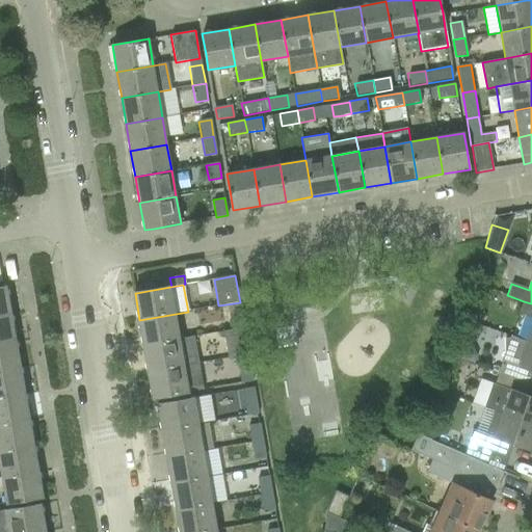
[(0,316),(11,315),(6,287),(0,287),(0,316)]
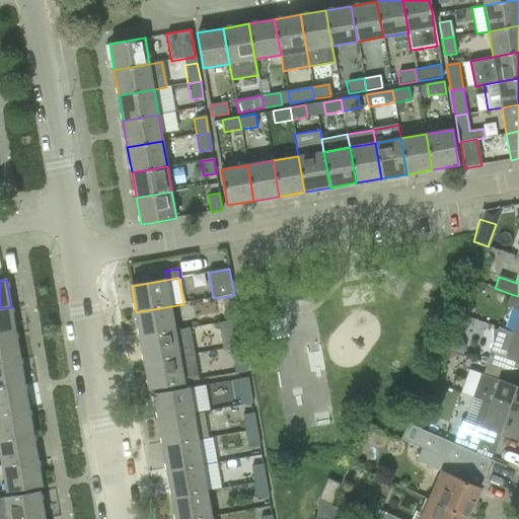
[(518,310),(518,320),(515,334),(518,335),(518,296),(511,294),(506,306),(518,310)]
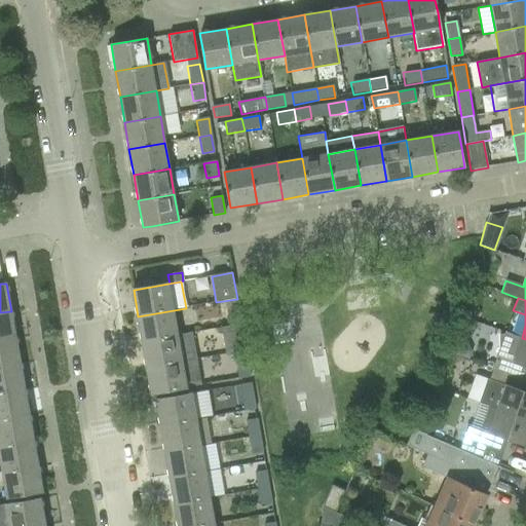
[(237,308),(226,310),(229,326),(230,326),(239,324),(237,308)]
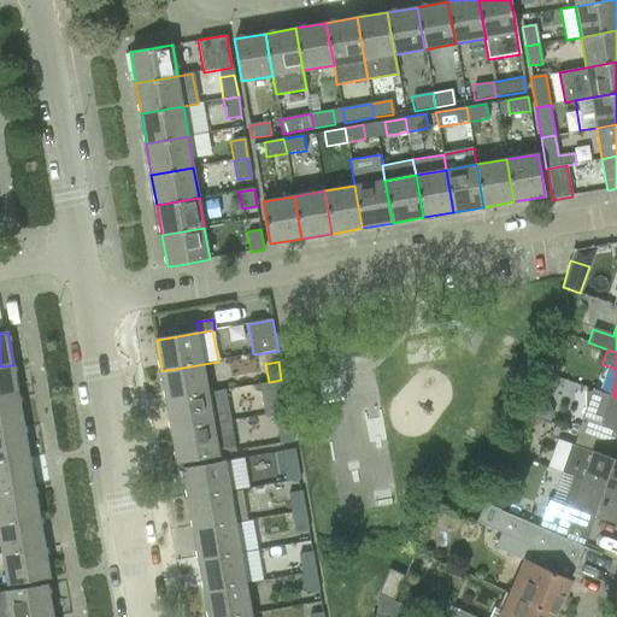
[(162,371),(166,401),(209,394),(204,364),(162,371)]
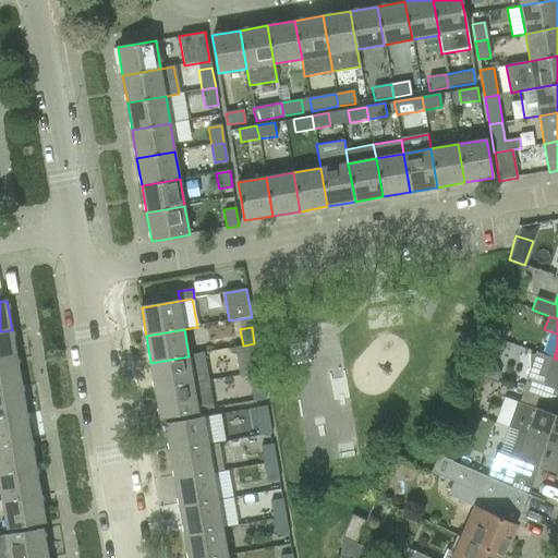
[(0,331),(0,360),(16,358),(12,330),(0,331)]
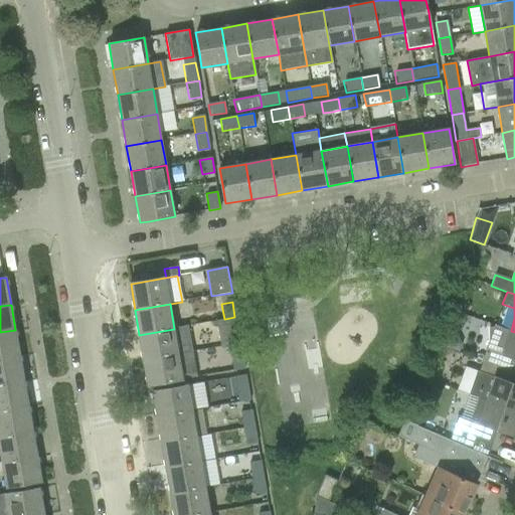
[(224,319),(215,320),(220,347),(230,346),(240,344),(236,319),(236,317),(234,317),(225,319),(224,319)]
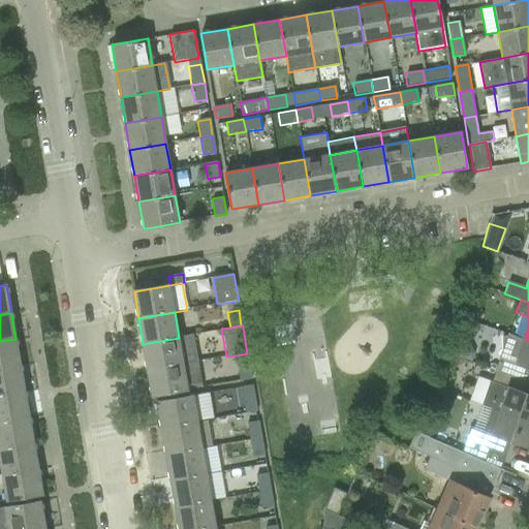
[(500,359),(496,370),(524,380),(528,369),(528,368),(528,341),(525,340),(508,335),(507,337),(501,337),(502,352),(500,359)]
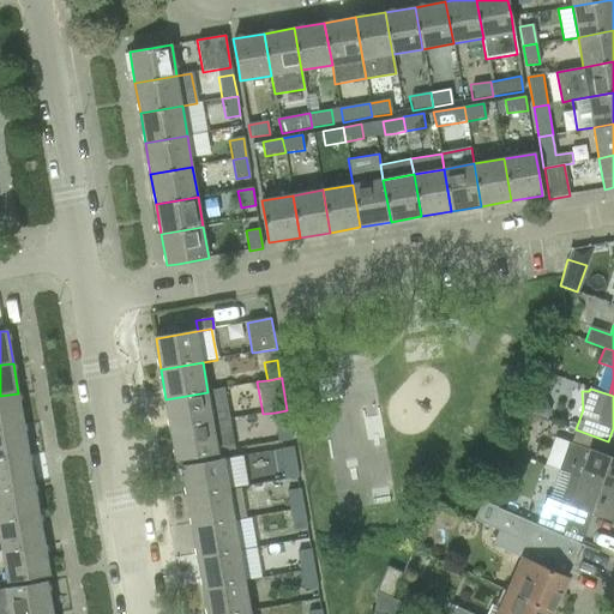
[(166,399),(172,431),(229,421),(223,390),(208,392),(166,399)]
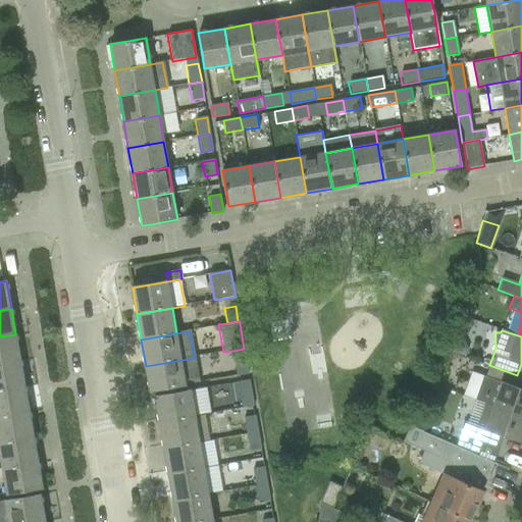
[(0,336),(0,363),(19,361),(15,334),(0,336)]
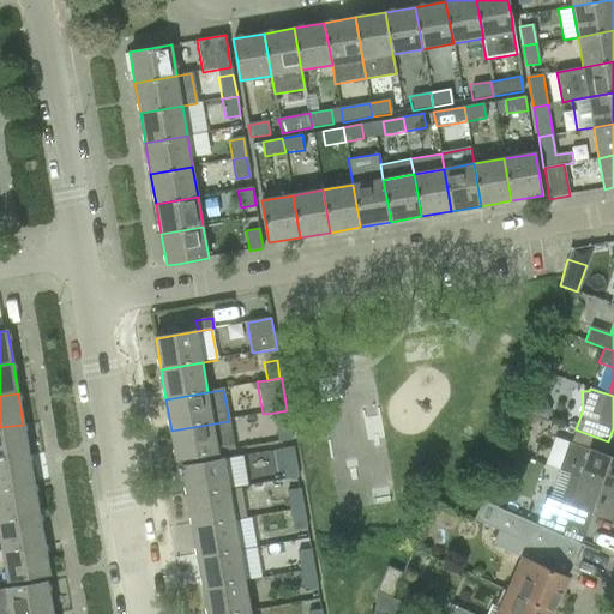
[(293,440),(289,420),(276,422),(280,443),(293,440)]
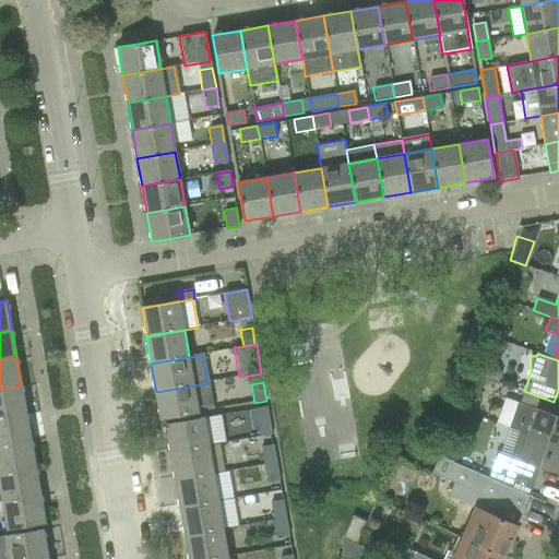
[(209,383),(156,392),(161,419),(213,411),(209,383)]
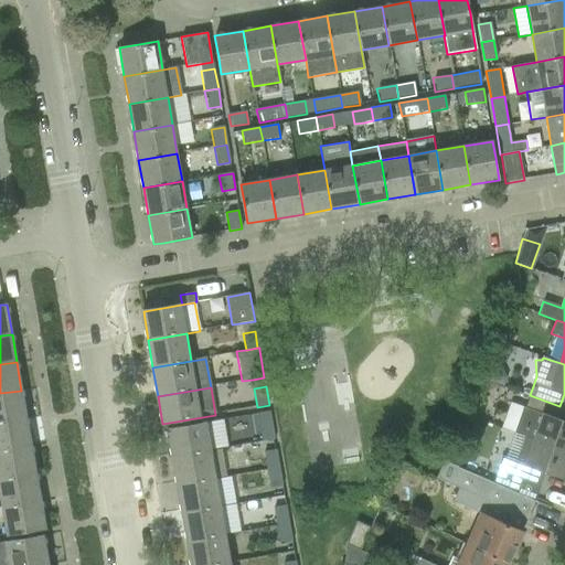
[(0,393),(0,422),(27,417),(21,391),(0,393)]
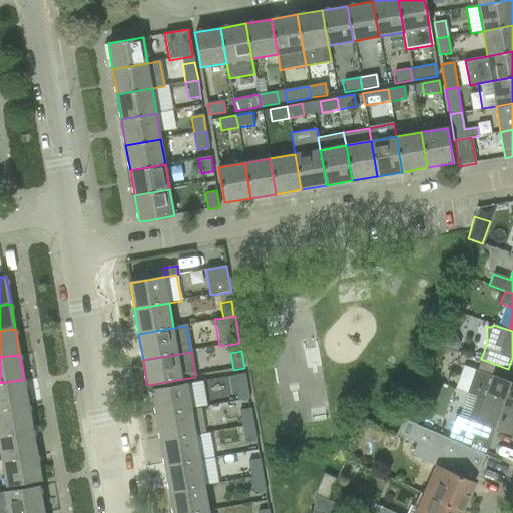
[(466,393),(475,396),(512,409),(512,383),(504,380),(508,369),(481,359),(477,372),(474,370),(466,393)]
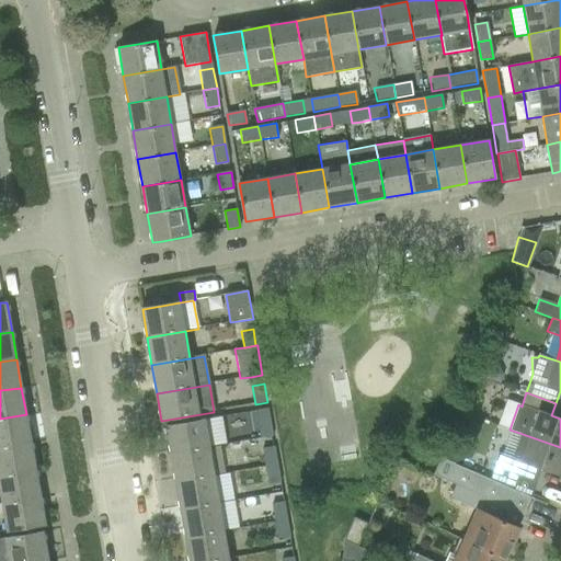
[(268,409),(256,411),(261,437),(273,435),(268,409)]
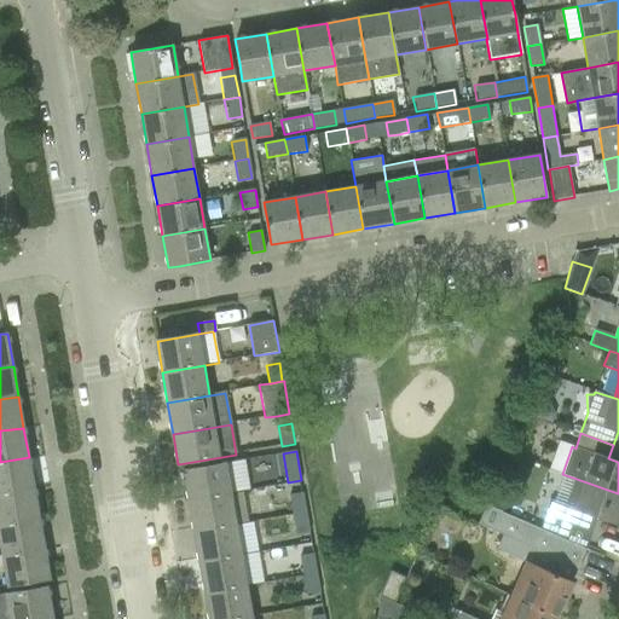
[(0,462),(0,493),(34,489),(29,457),(0,462)]
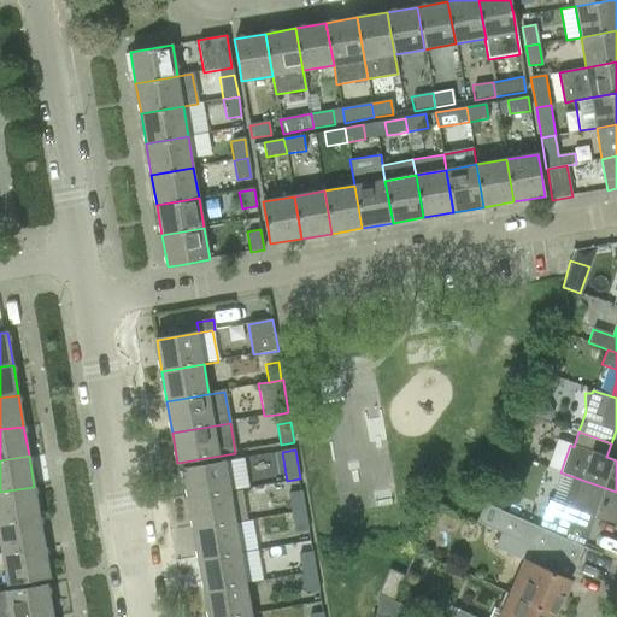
[(225,462),(183,470),(188,500),(230,493),(225,462)]
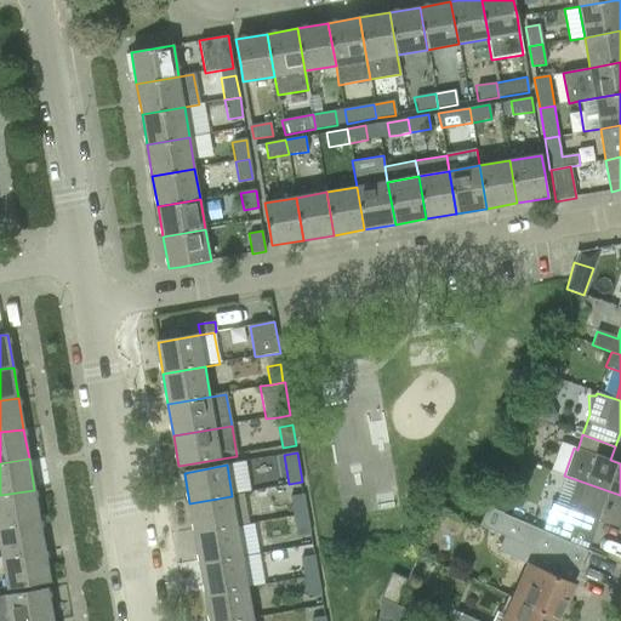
[(548,512),(541,531),(564,541),(587,551),(598,518),(619,525),(620,519),(620,495),(575,479),(567,506),(552,501),(548,512)]
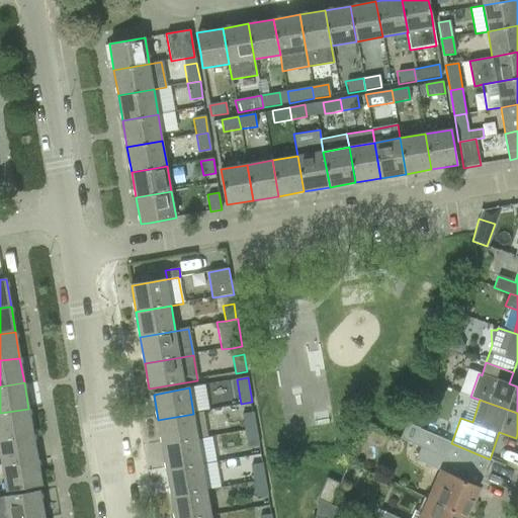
[(0,413),(0,440),(33,435),(28,409),(0,413)]
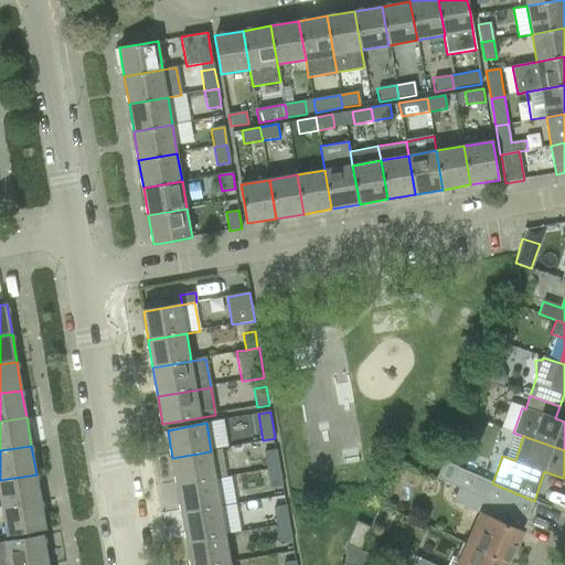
[(265,452),(268,470),(279,468),(277,450),(265,452)]
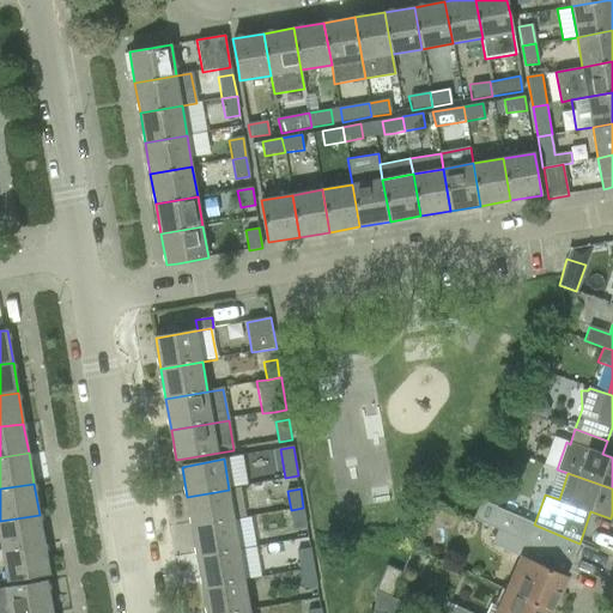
[(187,497),(192,528),(235,521),(229,490),(187,497)]
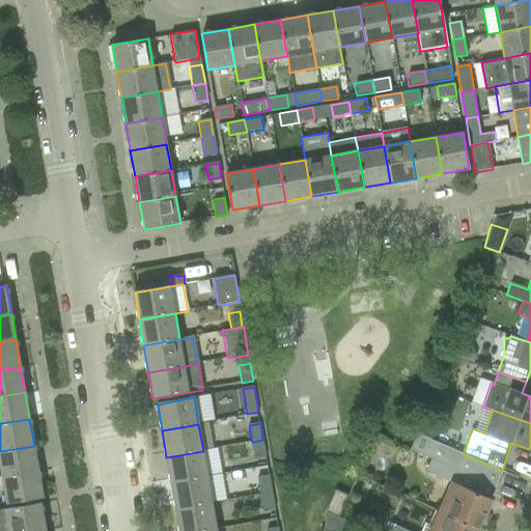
[(416,435),(410,450),(430,458),(425,472),(455,485),(450,498),(443,513),(477,528),(502,471),(482,463),(463,454),(430,441),(416,435)]
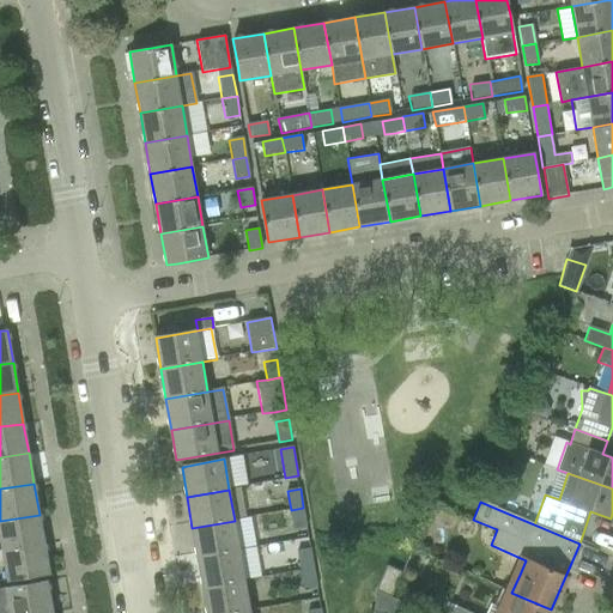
[(303,508),(291,510),(295,530),(307,528),(303,508)]
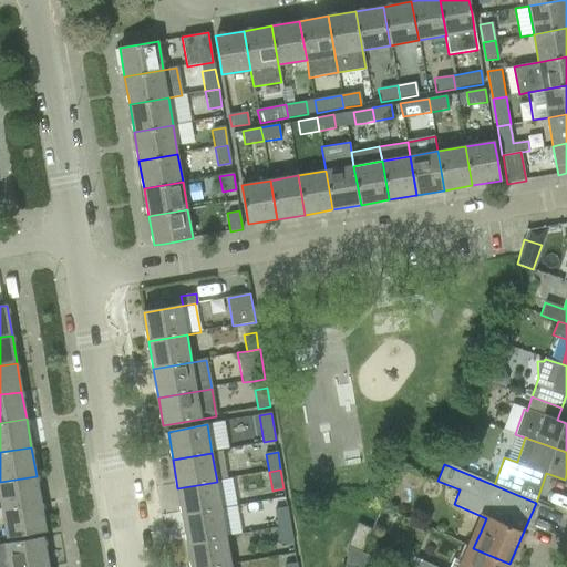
[(0,482),(0,496),(2,512),(41,504),(37,476),(0,482)]
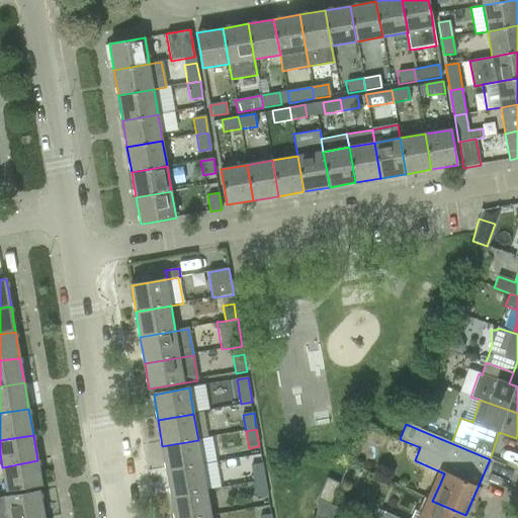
[(162,446),(167,472),(202,466),(198,440),(162,446)]
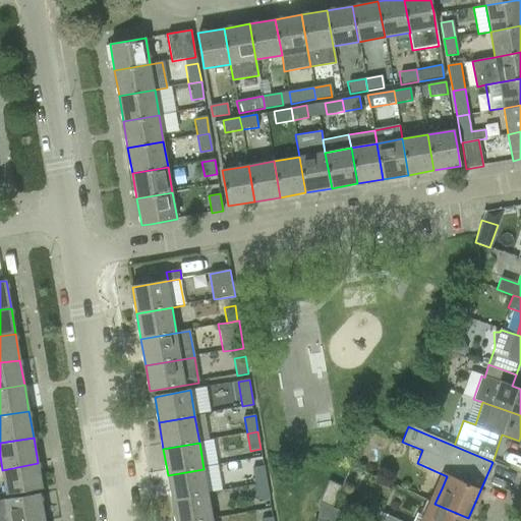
[(38,463),(2,470),(6,494),(42,487),(38,463)]
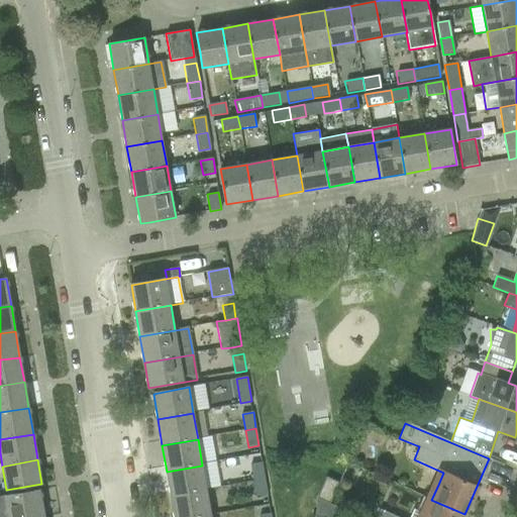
[(251,464),(253,482),(265,481),(262,463),(251,464)]
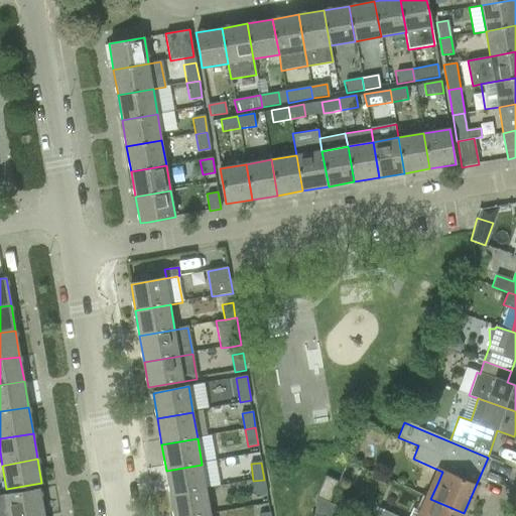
[(166,471),(170,496),(206,490),(202,465),(166,471)]
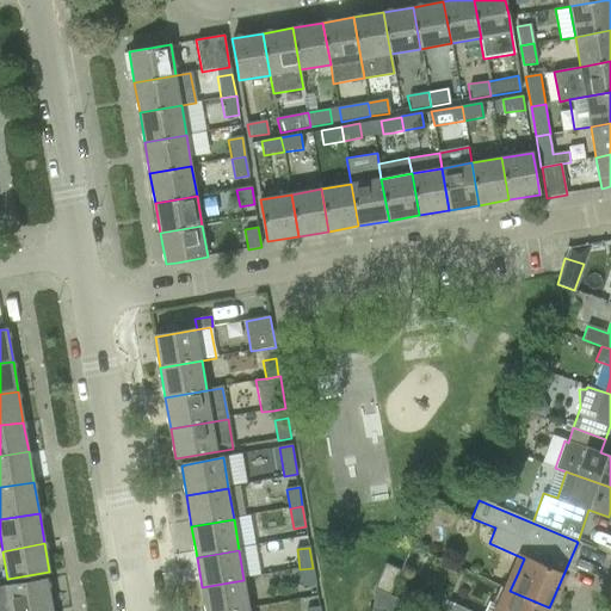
[(386,565),(376,588),(390,594),(400,571),(386,565)]
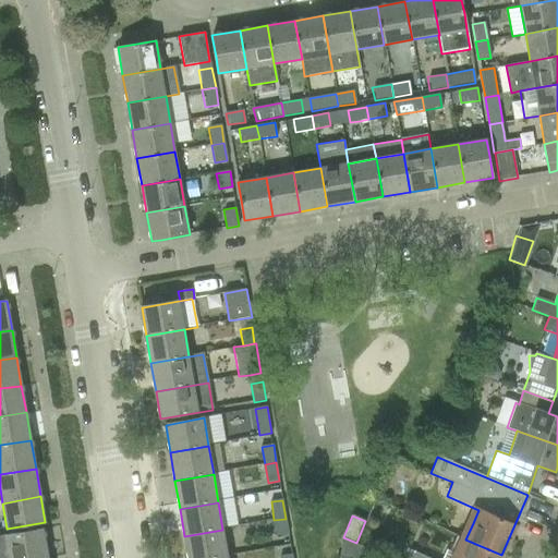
[(286,519),(274,520),(277,537),(289,535),(286,519)]
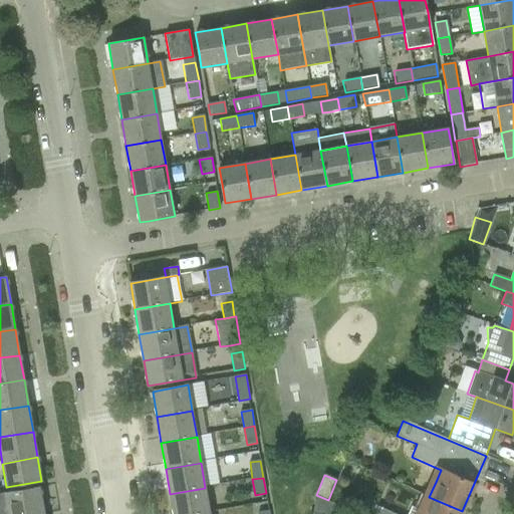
[(5,493),(0,493),(0,513),(36,513),(45,513),(40,487),(20,490),(5,493)]
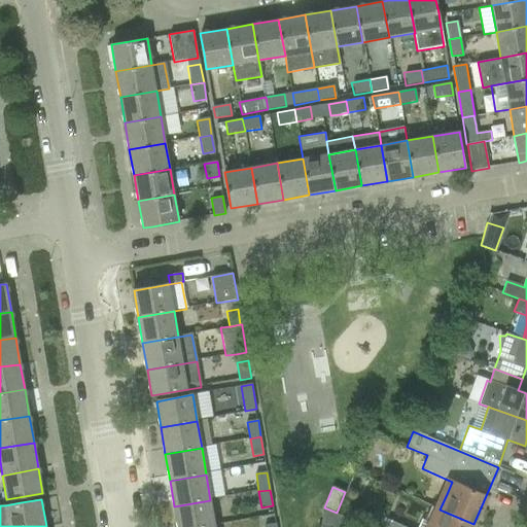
[(174,506),(177,526),(209,526),(215,526),(210,500),(174,506)]
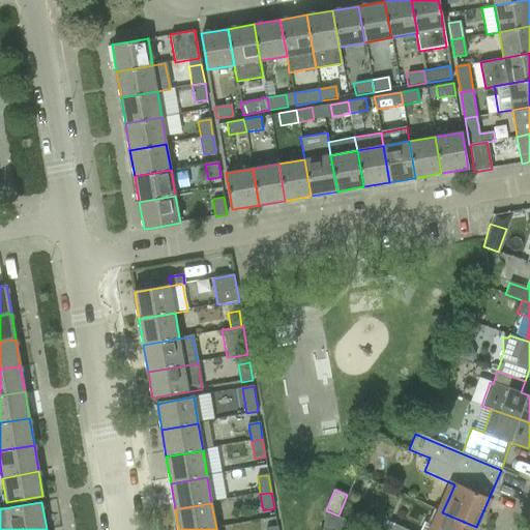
[(339,516),(326,510),(323,529),(322,529),(341,529),(345,519),(342,518),(339,516)]
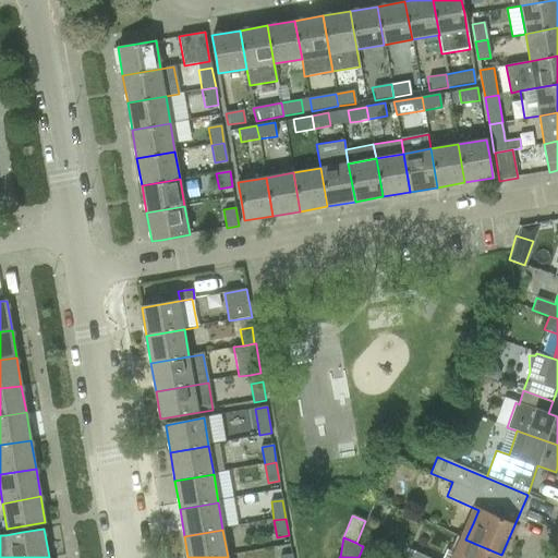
[(446,550),(443,557),(499,557),(501,555),(465,540),(462,538),(456,554),(446,550)]
